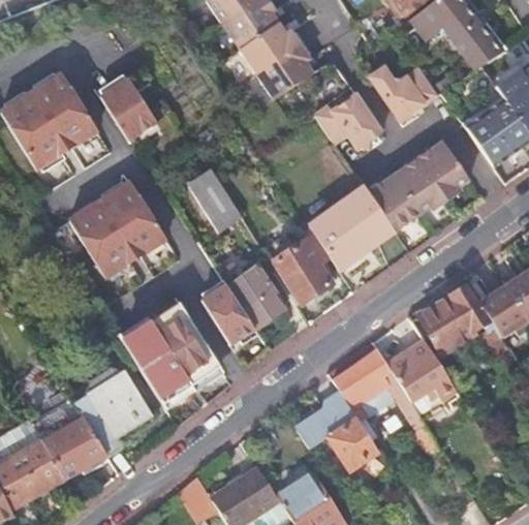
[(207,0),(222,23),(242,9),(236,0),(207,0)]
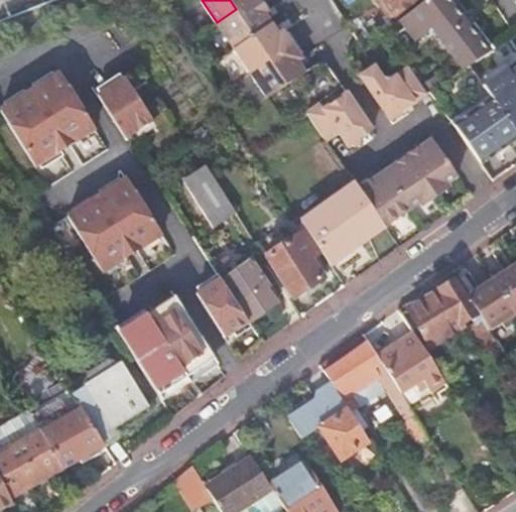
[(230,0),(236,9),(248,0),(230,0)]
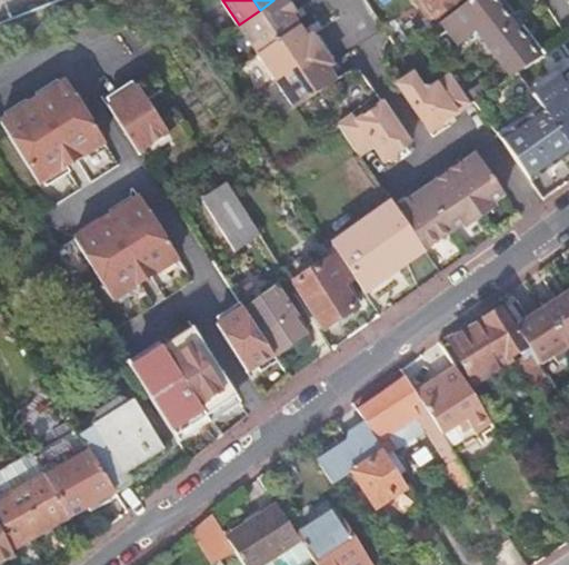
[(273,0),(260,10),(279,36),(299,22),(291,11),(296,8),(290,0),(273,0)]
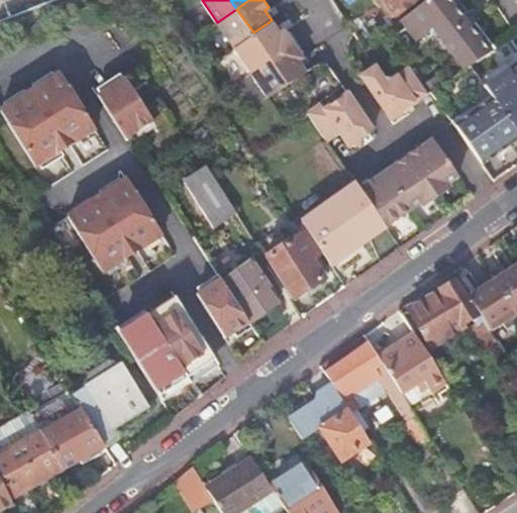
[(379,0),(391,16),(412,0),(379,0)]
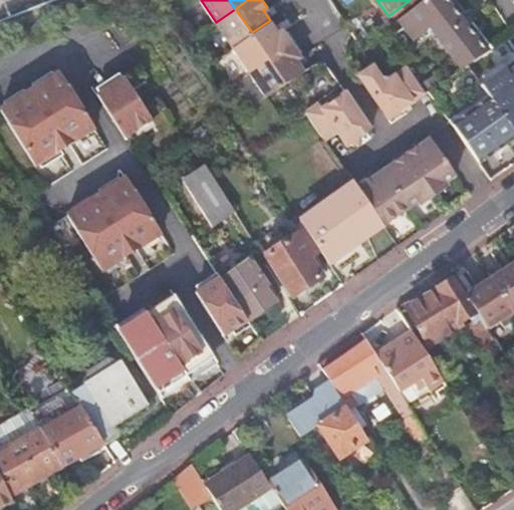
[(417,0),(398,16),(412,35),(429,22),(460,66),(491,46),(477,27),(457,1),(456,0),(417,0)]
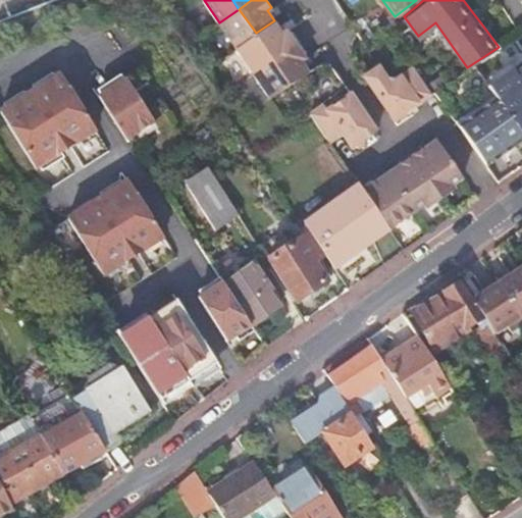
[(256,33),(239,9),(219,22),(237,47),(256,33)]
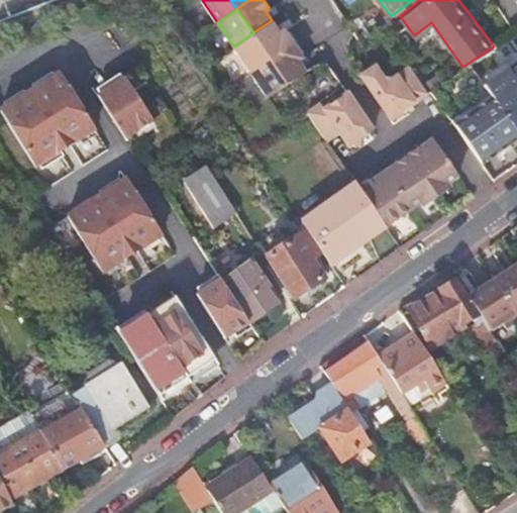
[(272,20),(253,32),(271,58),(293,41),(285,30),(283,27),(279,30),(272,20)]
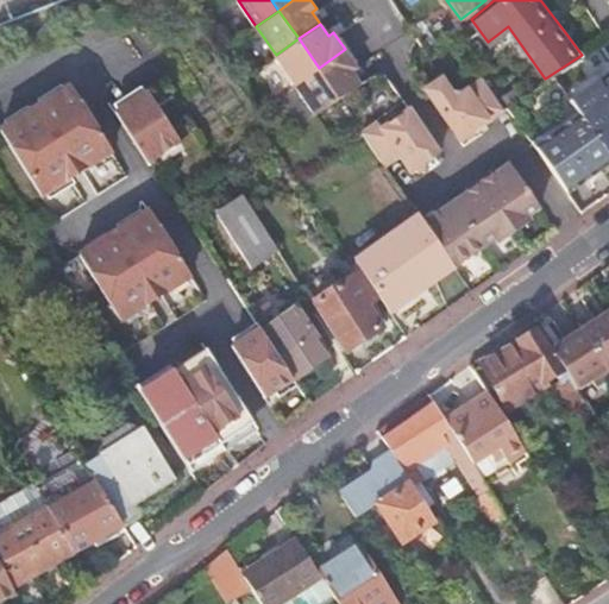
[(336,36),(345,49),(350,46),(340,32),(336,36)]
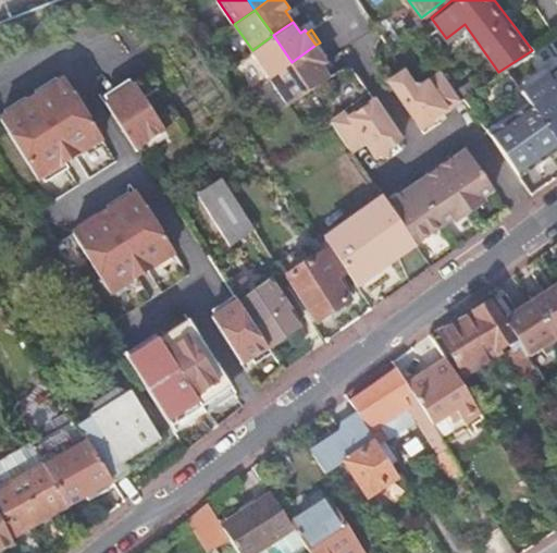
[(393,32),(384,39),(391,49),(399,42),(393,32)]
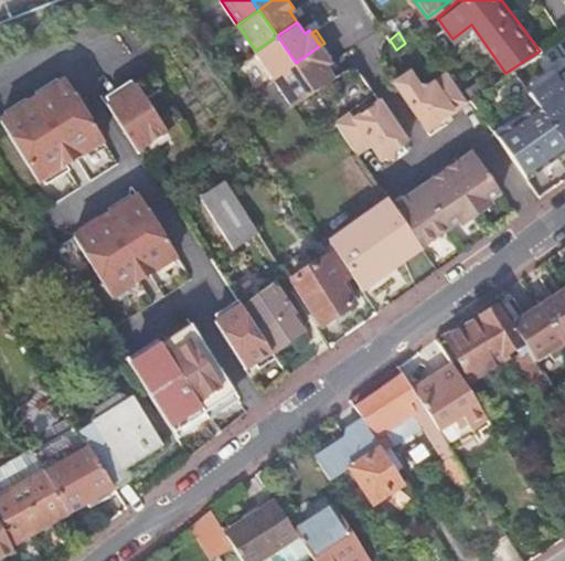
[(296,63),(277,35),(256,51),(275,77),(296,63)]
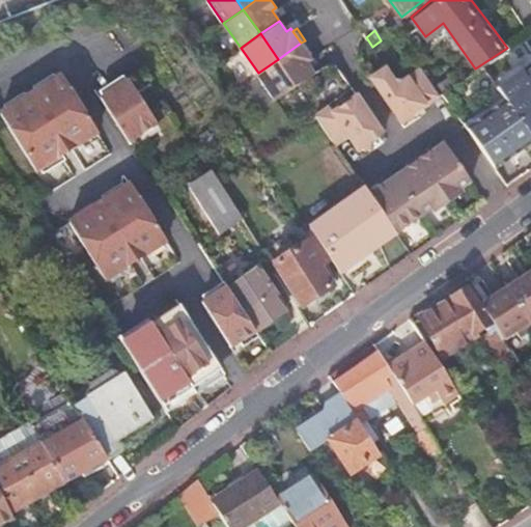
[(305,40),(301,43),(309,55),(313,52),(305,40)]
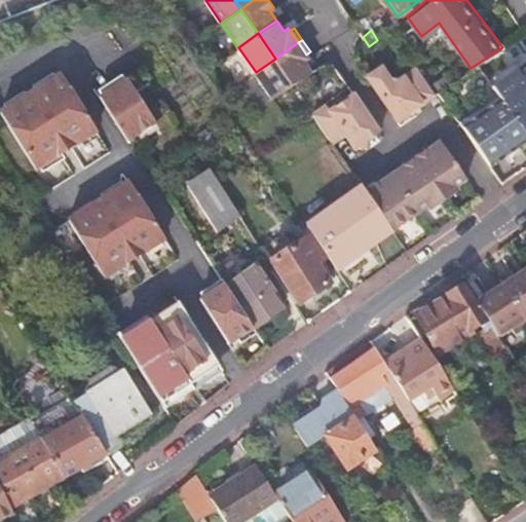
[(275,59),(292,83),(310,70),(303,60),(307,57),(306,54),(298,42),(275,59)]
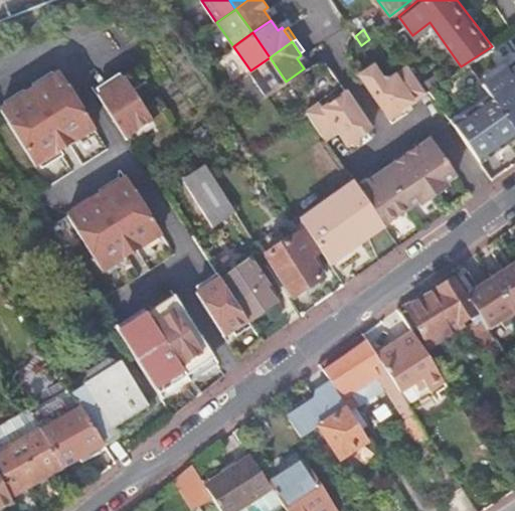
[(267,95),(286,81),(270,57),(250,70),(267,95)]
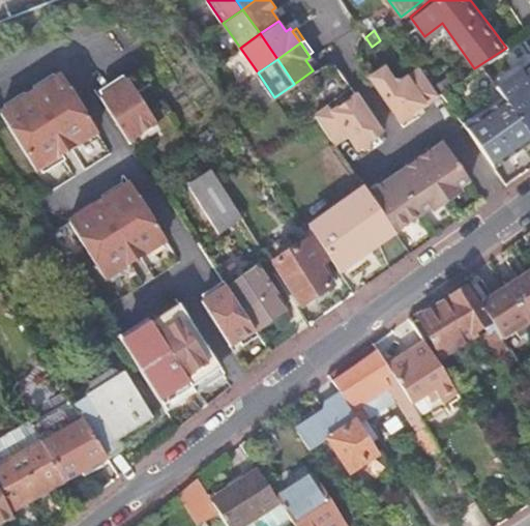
[(370,76),(401,120),(439,94),(420,67),(403,79),(395,75),(387,63),(370,76)]
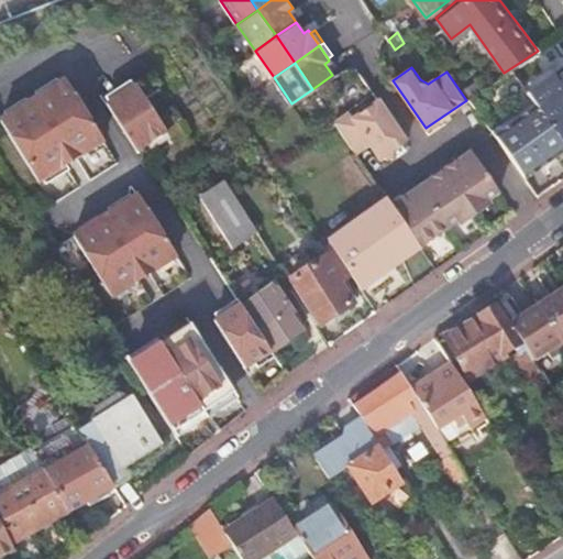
[(517,117),(494,134),(529,183),(562,156),(562,73),(562,72),(529,95),(536,103),(539,109),(521,121),(517,117)]
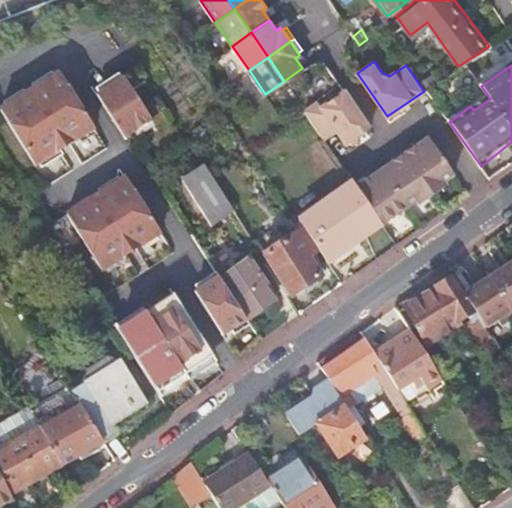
[(31,82),(33,86),(54,73),(51,68),(31,82)]
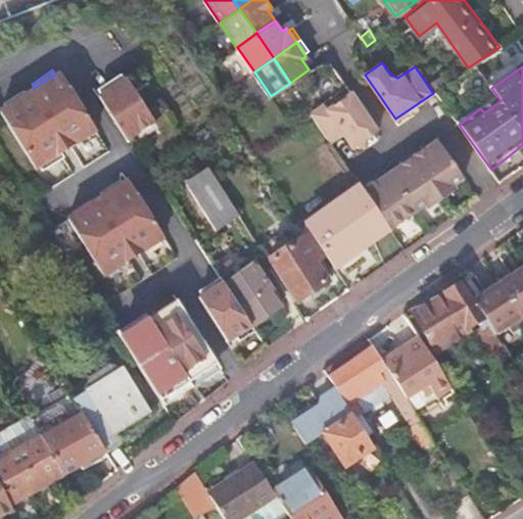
[(27,93),(7,105),(0,110),(36,166),(40,163),(61,149),(80,137),(93,129),(97,126),(60,71),(55,75),(34,88),(27,93)]
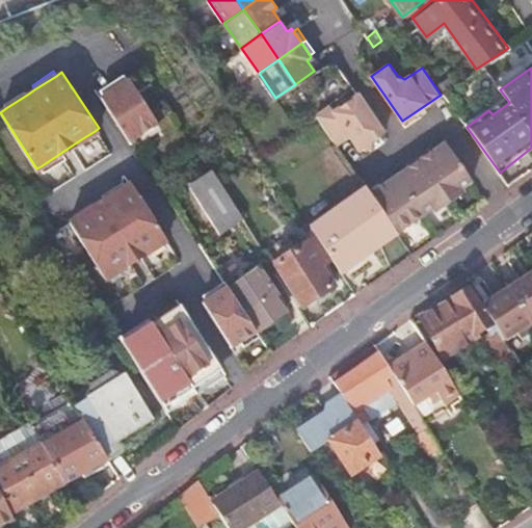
[(100,88),(104,94),(128,79),(124,73),(100,88)]
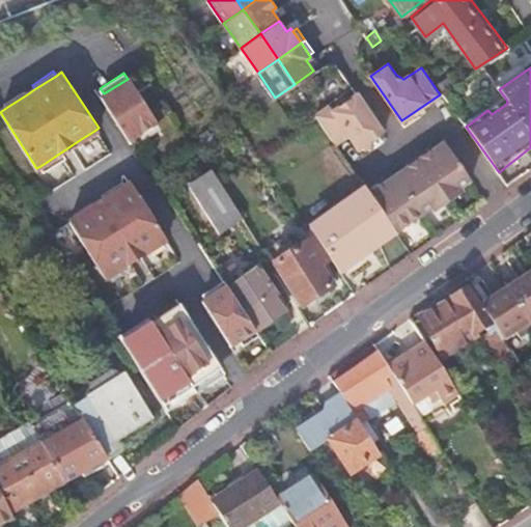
[(128,79),(104,93),(102,95),(131,140),(140,134),(159,122),(130,77),(128,79)]
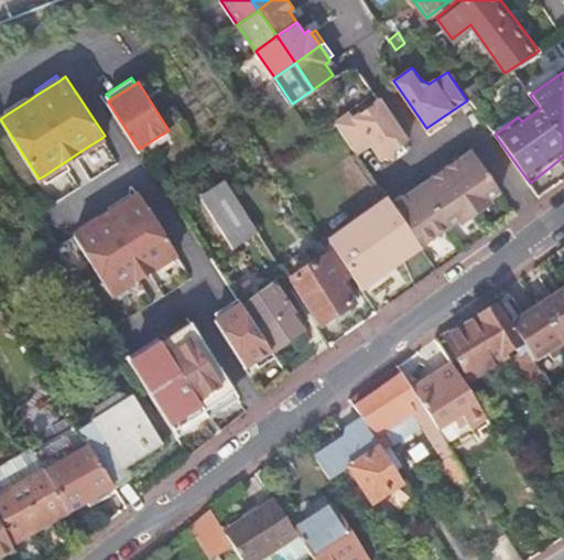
[(4,109),(8,114),(29,100),(25,96),(4,109)]
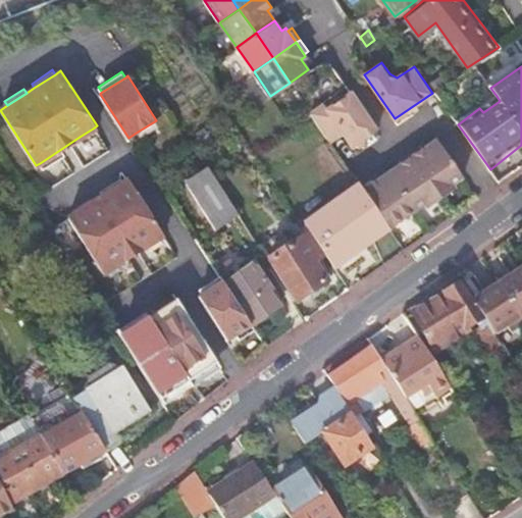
[(314,117),(329,140),(342,132),(352,146),(377,128),(351,91),(327,107),(323,102),(310,111),(314,117)]
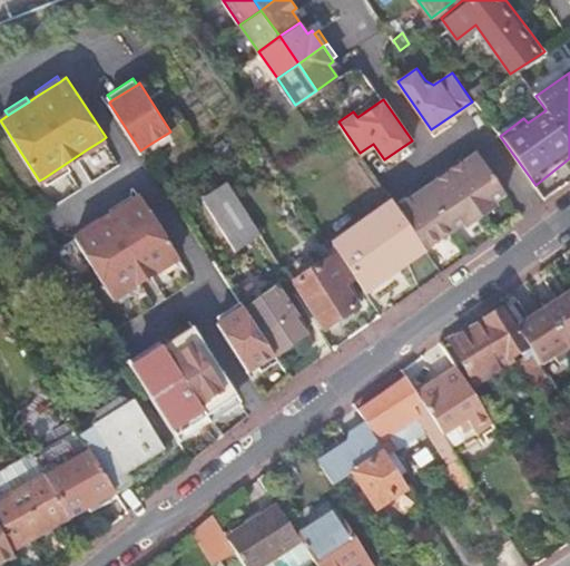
[(542,105),(523,118),(528,123),(546,110),(542,105)]
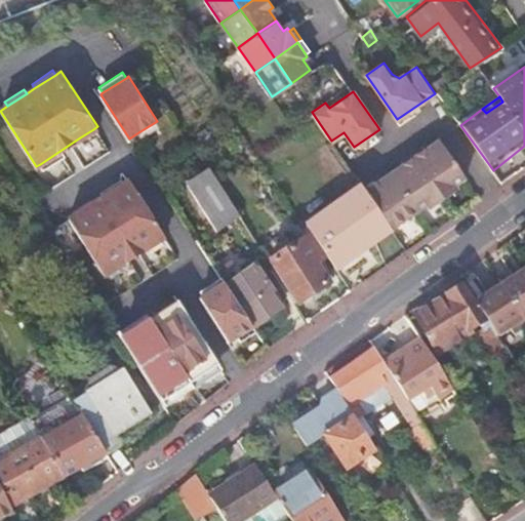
[(426,148),(413,157),(423,171),(439,195),(442,199),(455,190),(452,186),(465,177),(439,139),(426,148)]
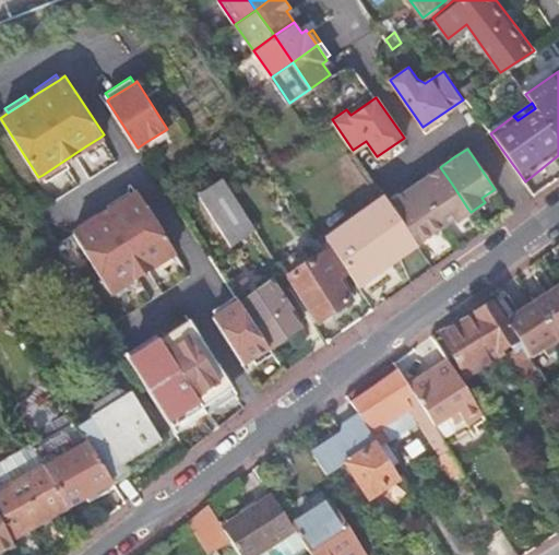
[(427,176),(414,185),(441,225),(453,217),(456,222),(471,212),(467,208),(451,182),(440,167),(427,176)]
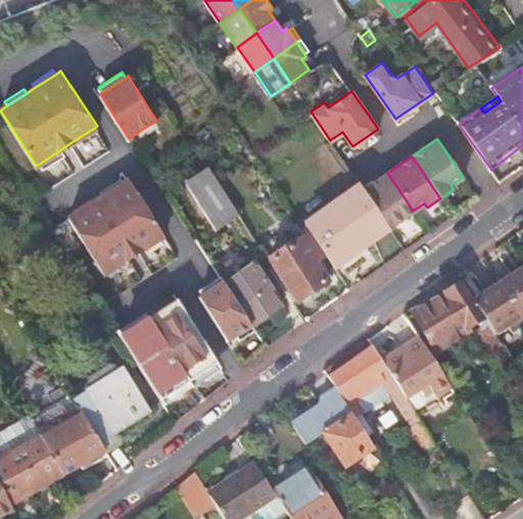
[(238,209),(209,166),(186,181),(215,225),(238,209)]
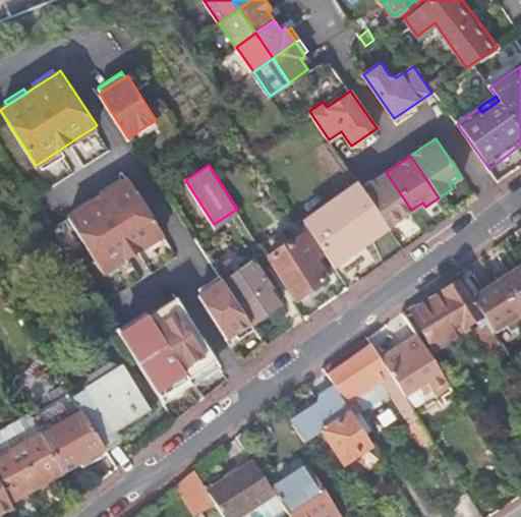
[(374,179),(362,188),(387,226),(411,210),(386,172),(374,179)]
